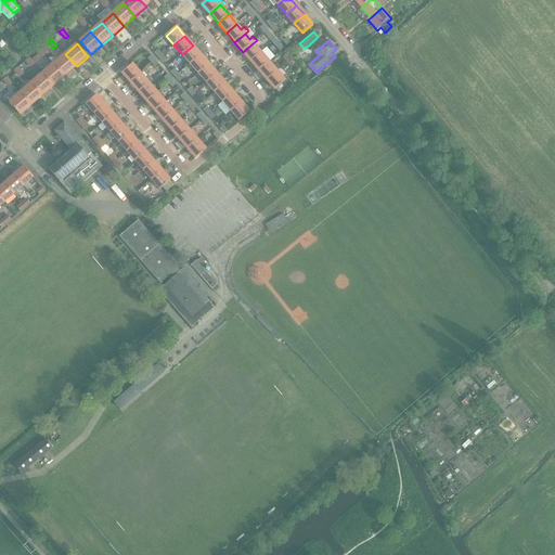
[(260,44),(257,48),(253,43),(243,52),(252,61),(261,53),(265,50),(260,44)]
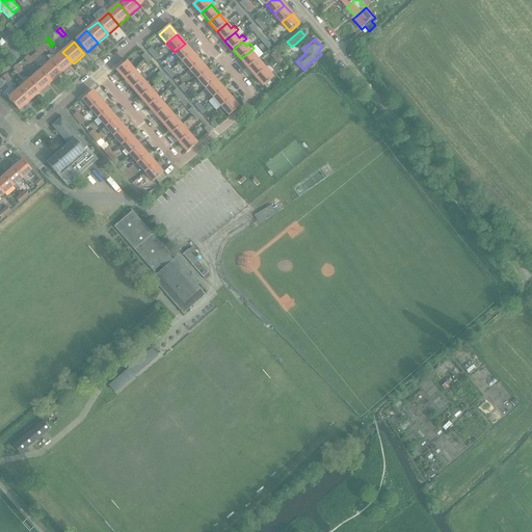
[(182,61),(192,52),(185,44),(175,52),(182,61)]
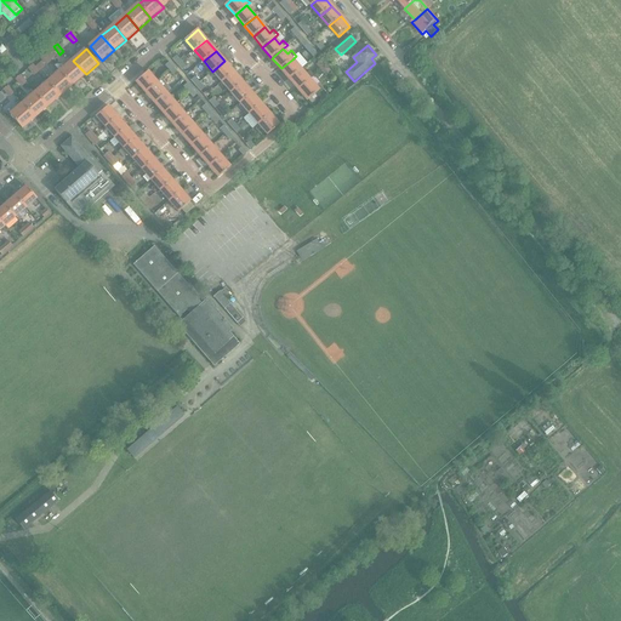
[(45,53),(41,57),(47,64),(51,62),(45,53)]
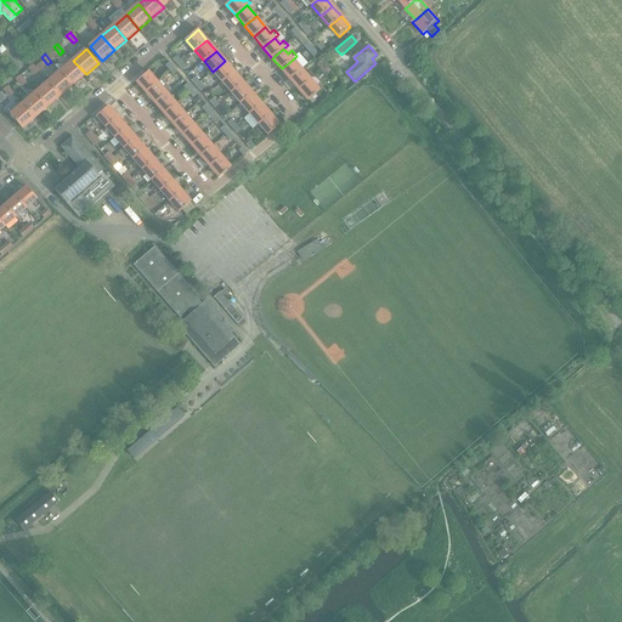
[(301,61),(298,64),(293,60),(282,68),(290,79),(301,69),(306,67),(301,61)]
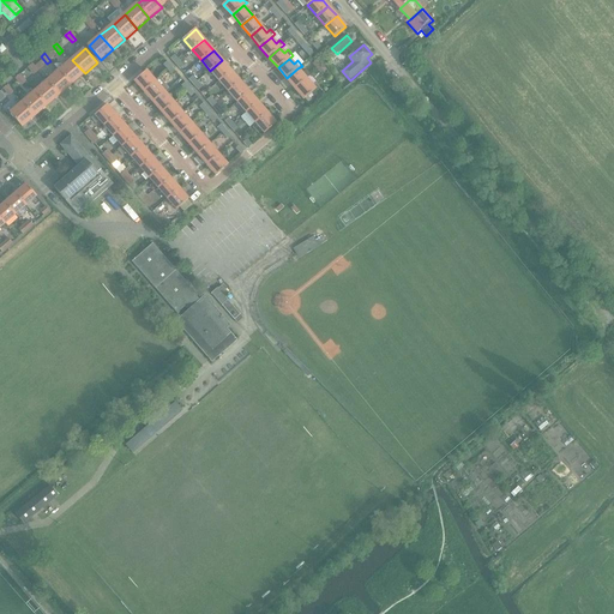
[(72,84),(85,73),(72,60),(60,70),(72,84)]
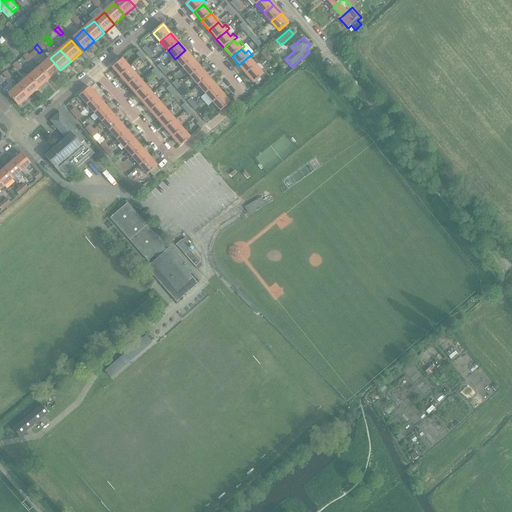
[(183,67),(193,59),(185,50),(175,59),(183,67)]
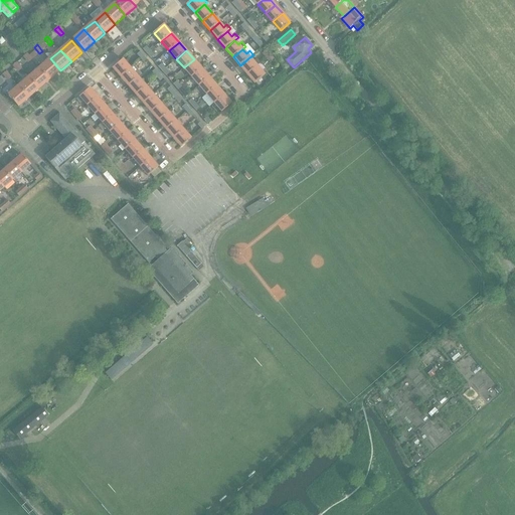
[(27,53),(24,56),(29,62),(32,60),(27,53)]
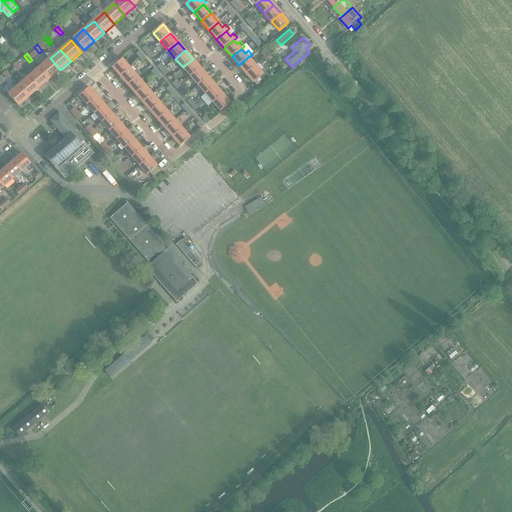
[(256,59),(252,62),(248,57),(239,65),(247,74),(256,66),(259,63),(256,59)]
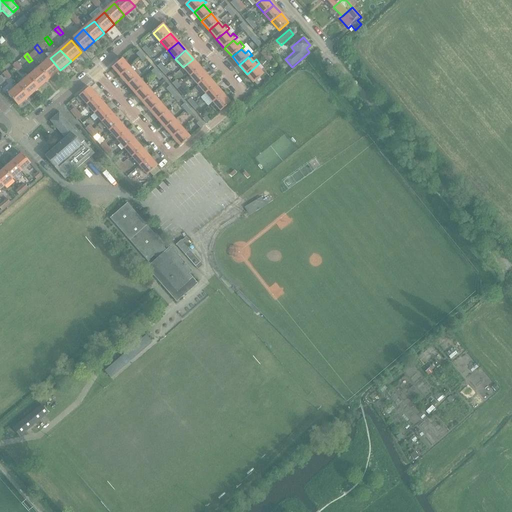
[(50,79),(60,70),(50,58),(40,67),(50,79)]
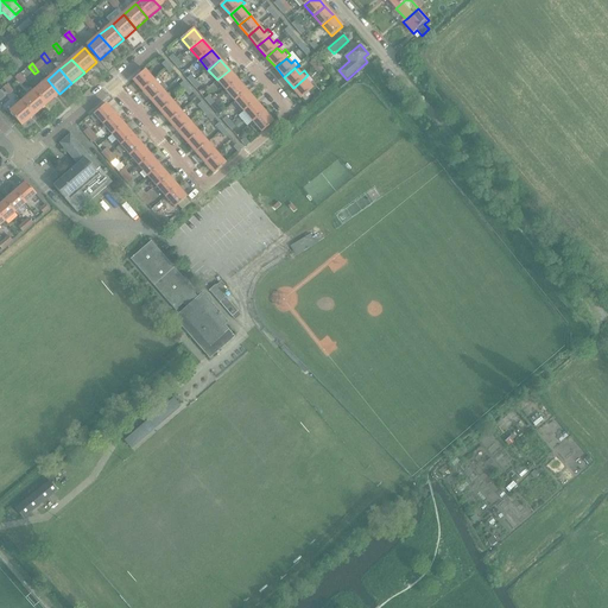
[(143,90),(154,81),(145,70),(133,80),(143,90)]
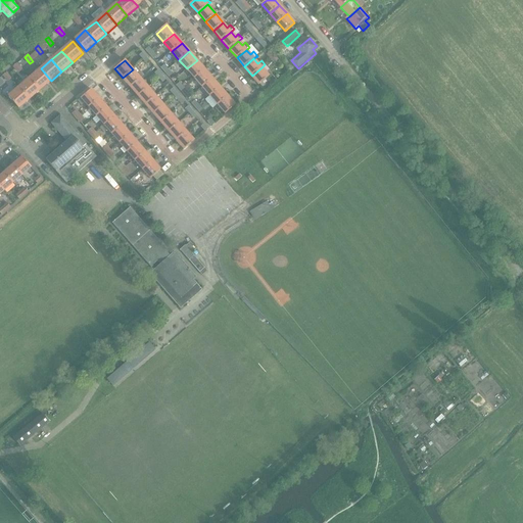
[(194,78),(204,69),(197,60),(187,68),(194,78)]
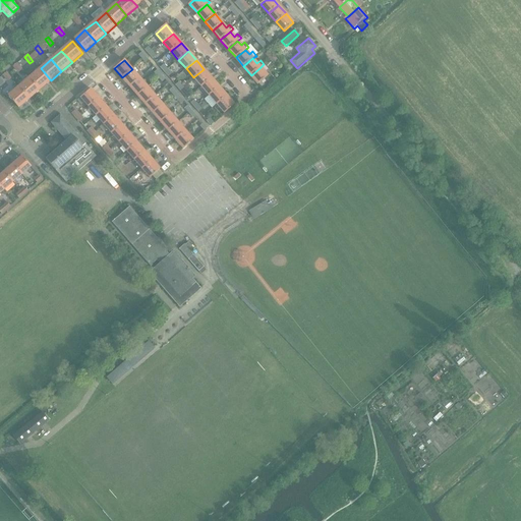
[(17,63),(13,66),(18,72),(22,69),(17,63)]
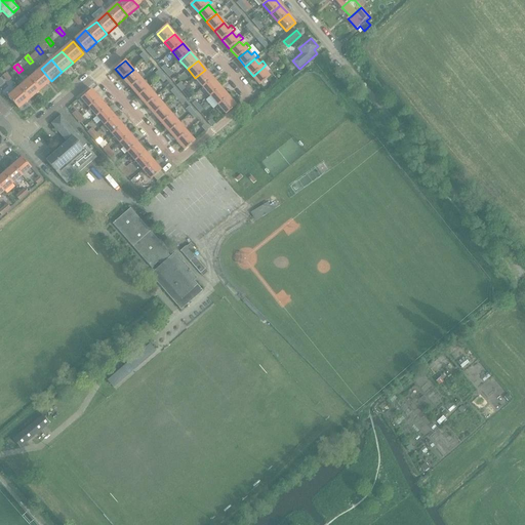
[(263,68),(253,76),(260,85),(270,77),(263,68)]
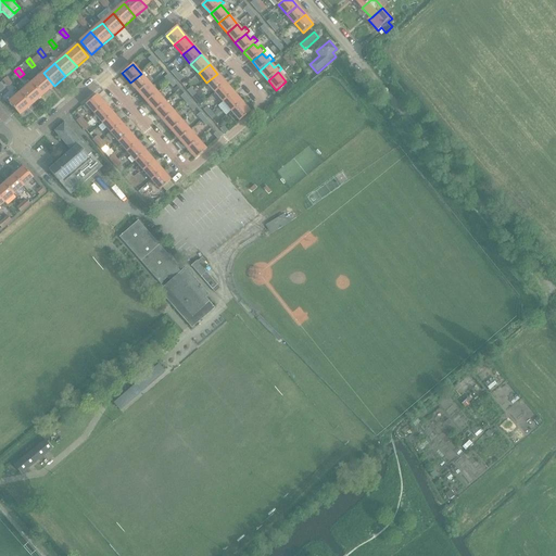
[(43,96),(54,86),(43,73),(33,83),(43,96)]
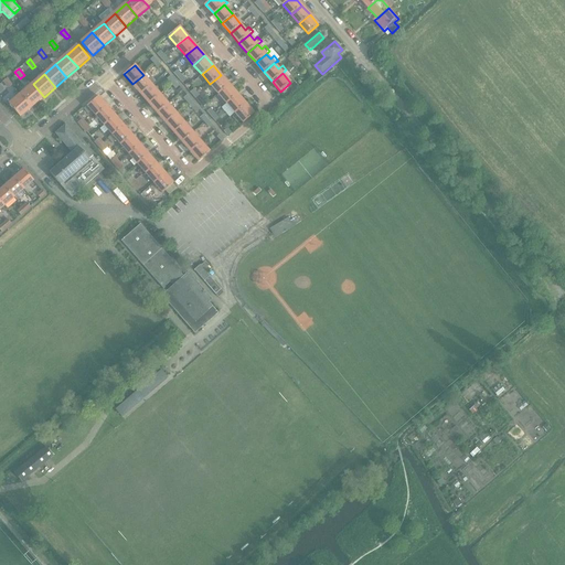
[(151,77),(148,81),(144,75),(132,84),(141,94),(152,85),(156,82),(151,77)]
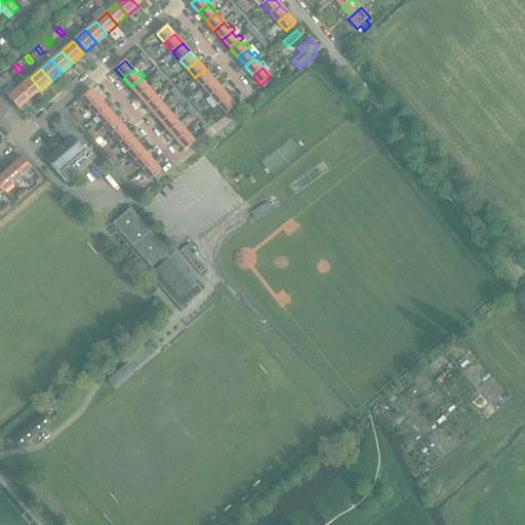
[(203,86),(213,78),(205,70),(195,78),(203,86)]
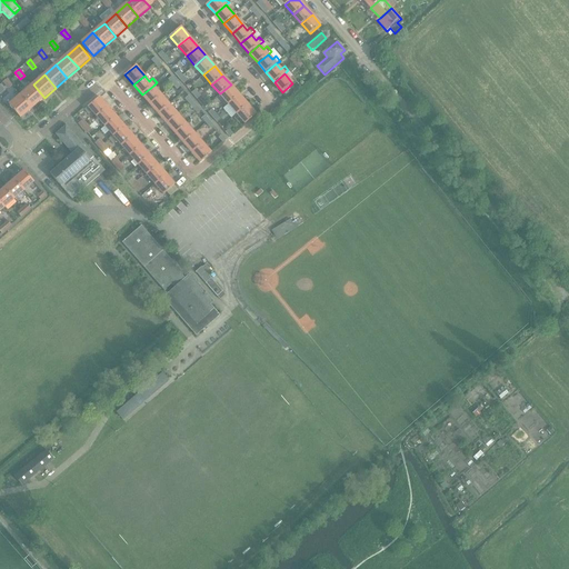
[(12,86),(7,79),(3,82),(9,89),(8,89),(12,95),(18,92),(12,86)]
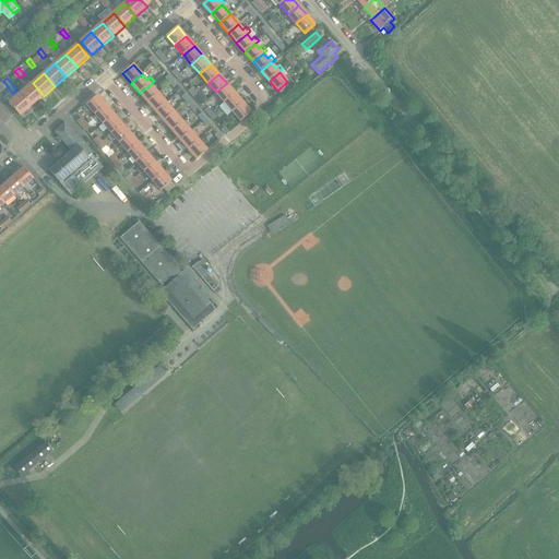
[(33,105),(44,96),(33,83),(21,93),(33,105)]
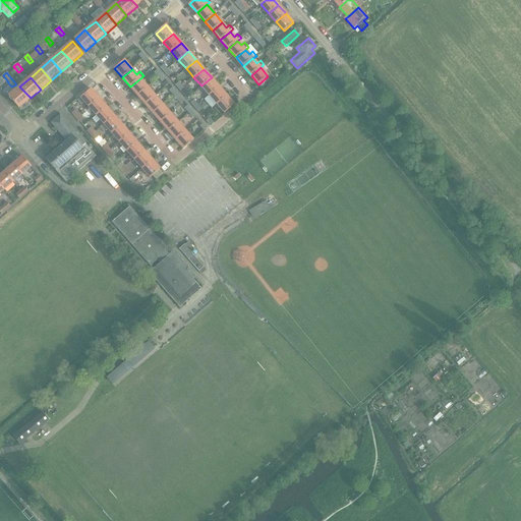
[(209,95),(219,87),(212,77),(201,85),(209,95)]
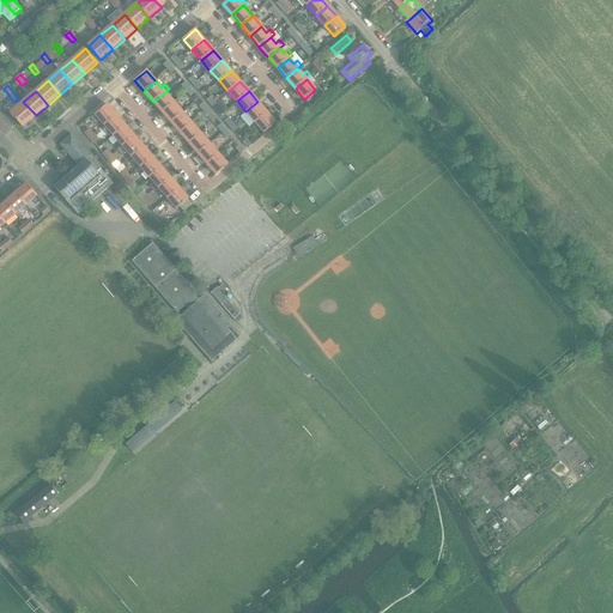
[(162,113),(174,103),(165,92),(153,102),(162,113)]
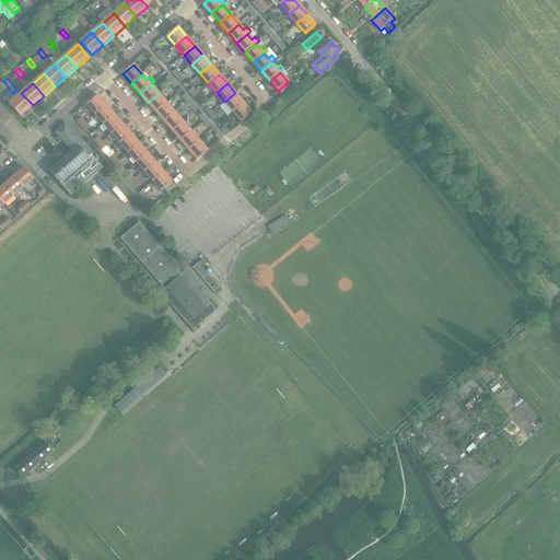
[(21,115),(33,105),(21,93),(10,103),(21,115)]
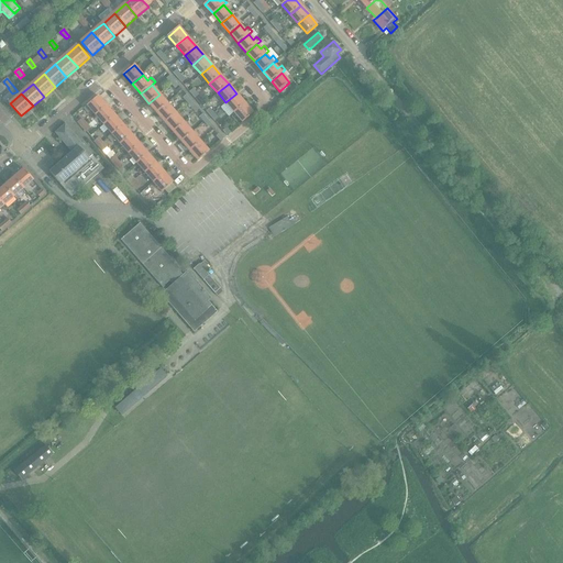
[(234,112),(245,103),(236,94),(225,102),(234,112)]
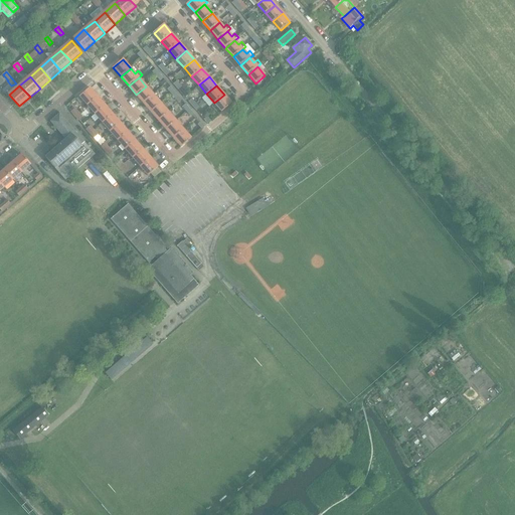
[(144,104),(154,95),(146,87),(136,95),(144,104)]
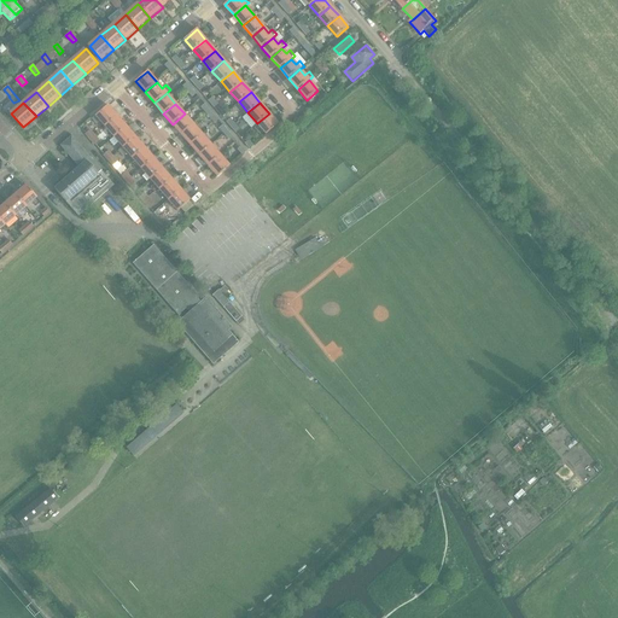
[(105,127),(117,117),(108,106),(97,116),(105,127)]
